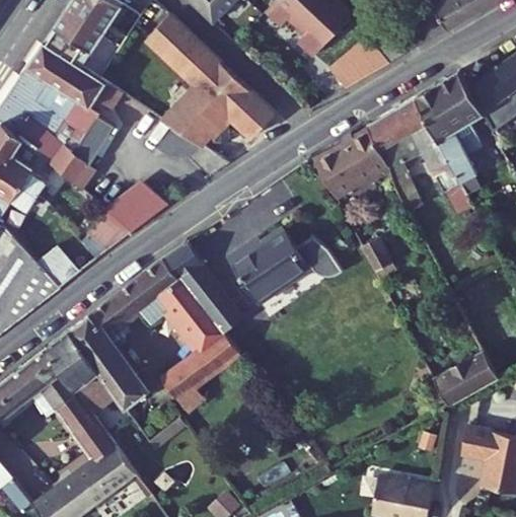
[(113,0),(69,0),(44,41),(75,62),(80,65),(121,5),(113,0)]
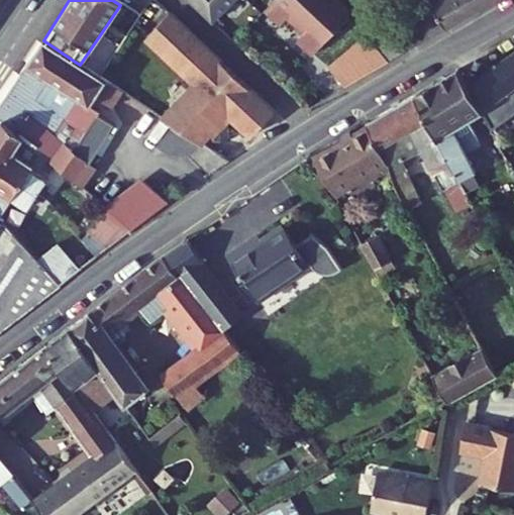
[(199,0),(194,5),(210,21),(230,0),(199,0)]
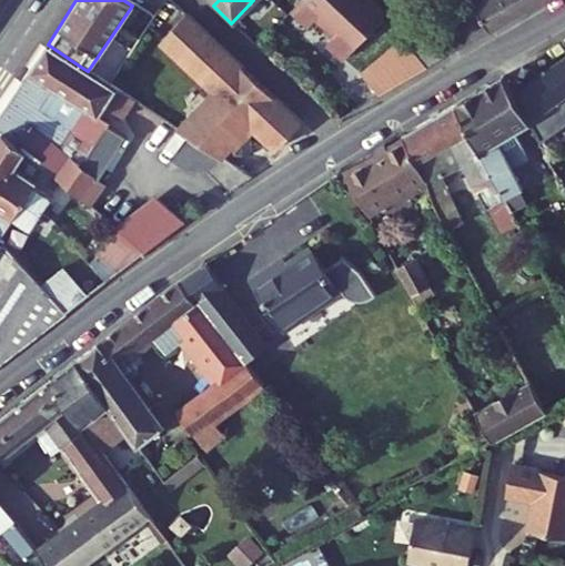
[(384,18),(365,0),(302,0),(291,12),(308,28),(315,20),(333,39),(326,47),(343,62),(361,43),(359,40),(366,31),(370,33),(384,18)]
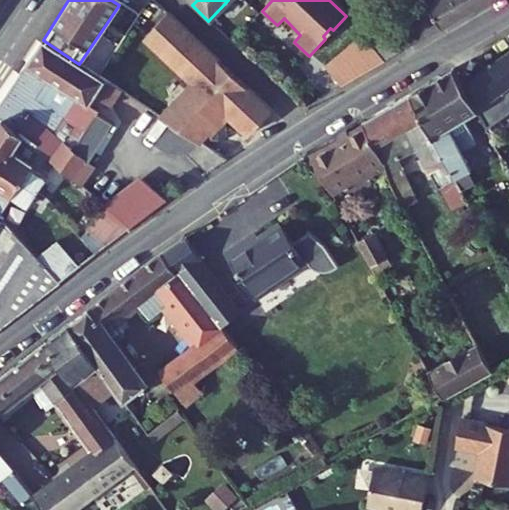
[(400,0),(407,11),(409,10),(423,2),(421,0),(400,0)]
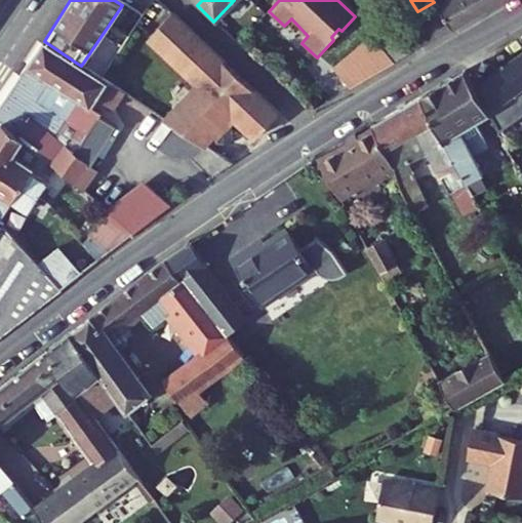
[(149,35),(198,83),(164,120),(177,129),(199,144),(209,133),(214,133),(213,119),(235,118),(255,136),(277,113),(226,66),(216,66),(215,58),(208,59),(208,48),(198,48),(183,35),(183,24),(171,25),(172,17),(165,17),(149,35)]
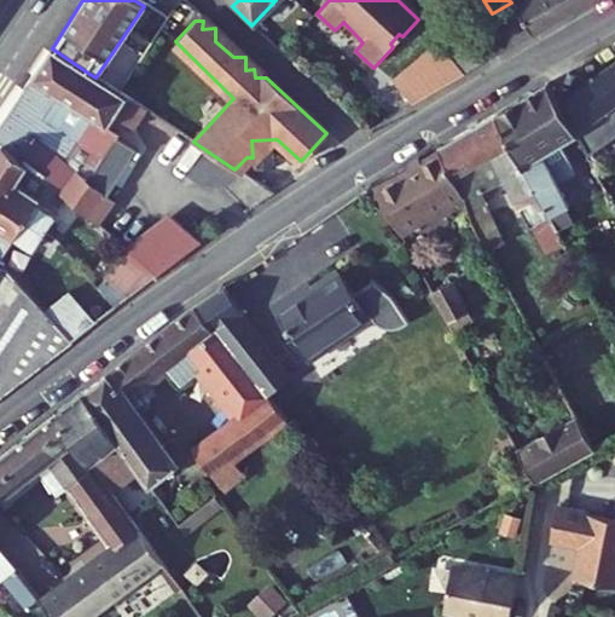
[(462,33),(439,47),(462,75),(481,64),(462,33)]
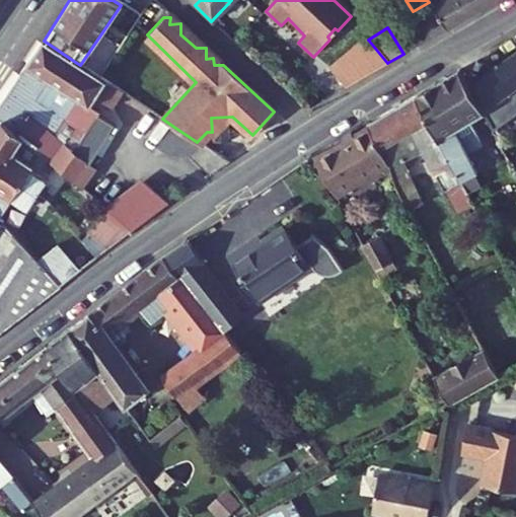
[(367,39),(327,70),(343,89),(387,63),(368,40),(367,39)]
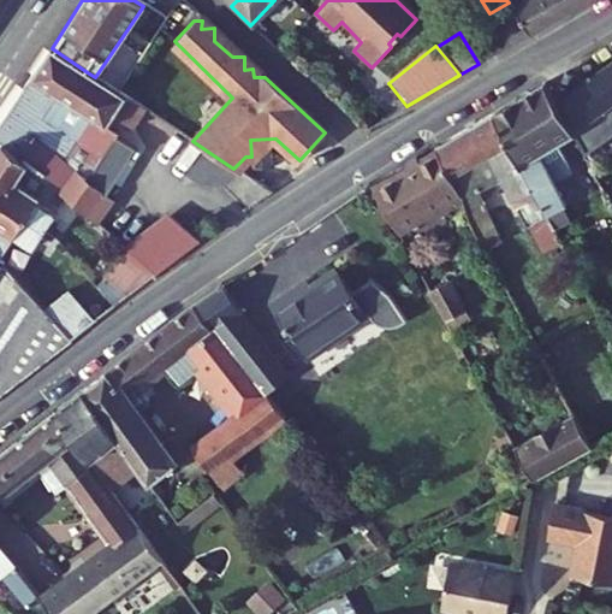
[(89,74),(52,48),(0,127),(0,142),(4,146),(48,184),(93,223),(110,201),(76,172),(78,167),(94,177),(122,135),(111,128),(117,118),(135,131),(148,112),(95,77),(89,74)]
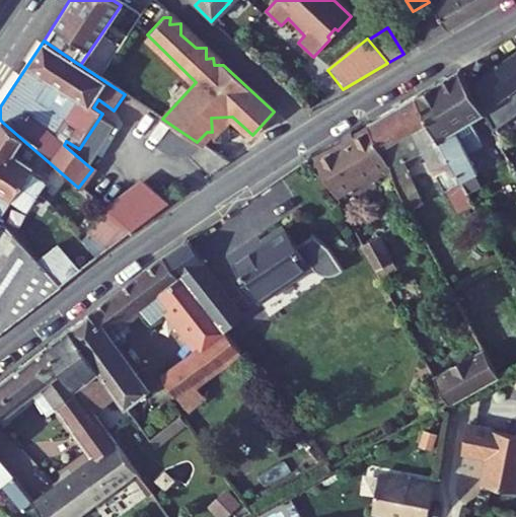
[(515,54),(466,89),(483,117),(492,135),(515,117),(515,54)]
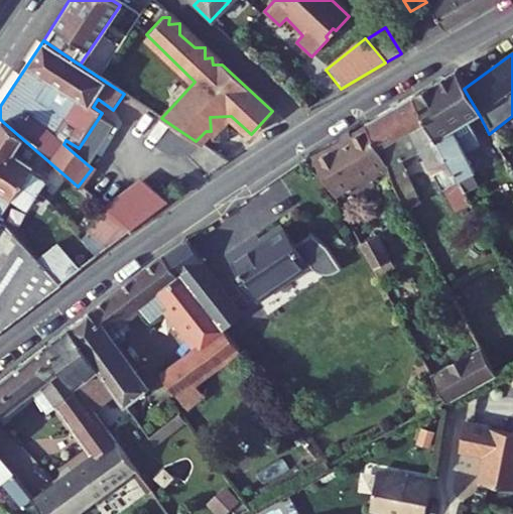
[(455,73),(411,98),(467,205),(470,210),(479,205),(470,188),(474,186),(468,175),(472,173),(462,152),(475,145),(464,125),(480,116),(464,89),(455,73)]
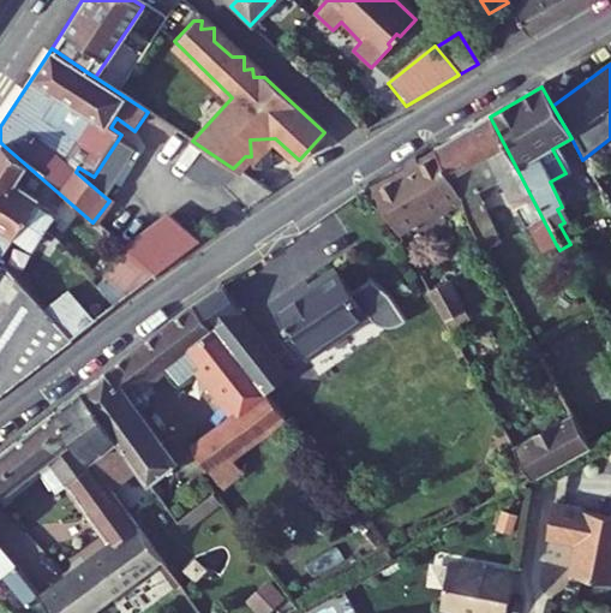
[(433,150),(436,158),(457,200),(466,214),(484,206),(477,194),(497,183),(523,228),(531,226),(545,250),(556,244),(490,117),(433,150)]
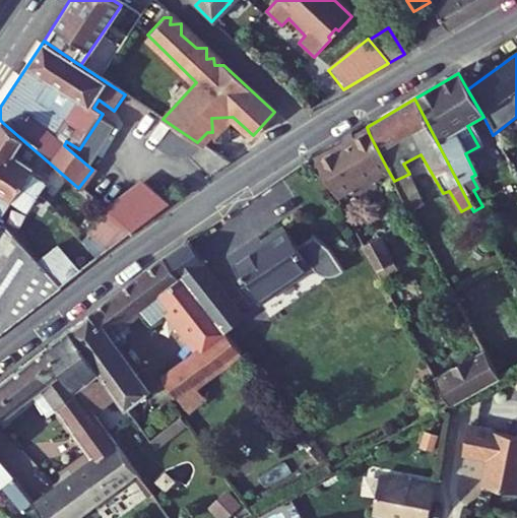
[(41,155),(3,123),(0,127),(0,172),(37,196),(47,182),(31,171),(41,155)]
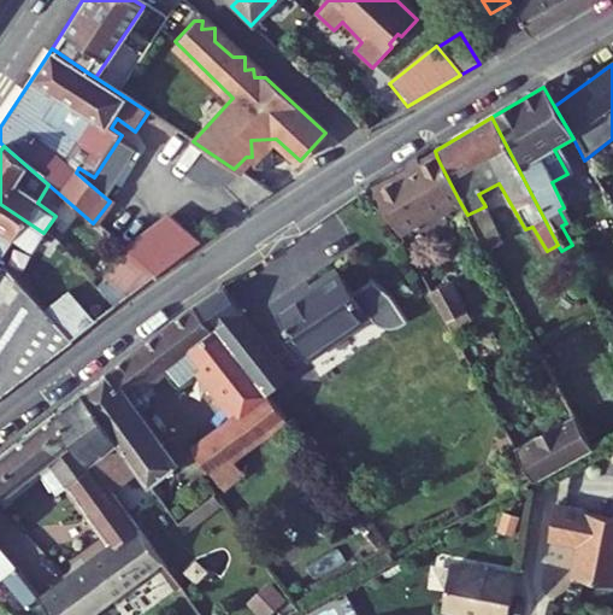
[(234,169),(208,152),(193,174),(208,187),(229,187),(240,174),(234,169)]
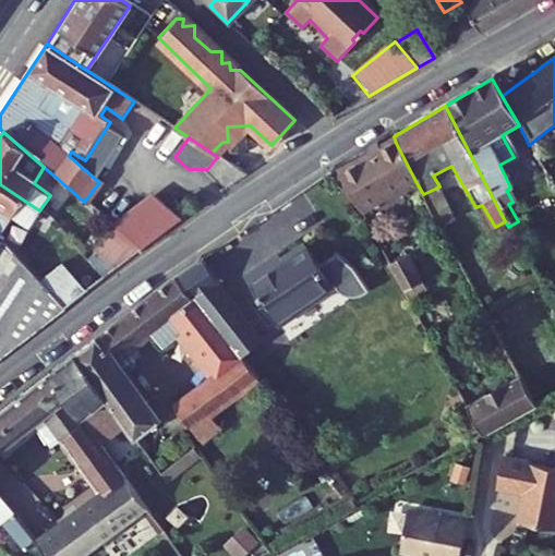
[(348,162),(335,170),(359,215),(415,181),(396,143),(351,168),(348,162)]
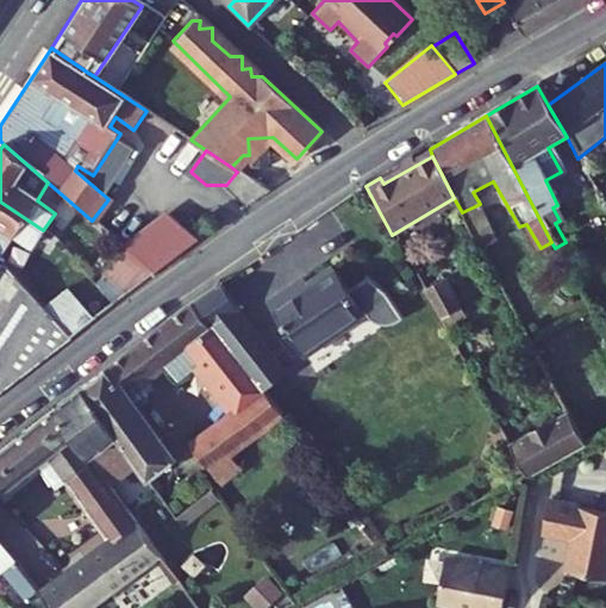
[(237,172),(226,185),(244,205),(260,198),(269,192),(237,172)]
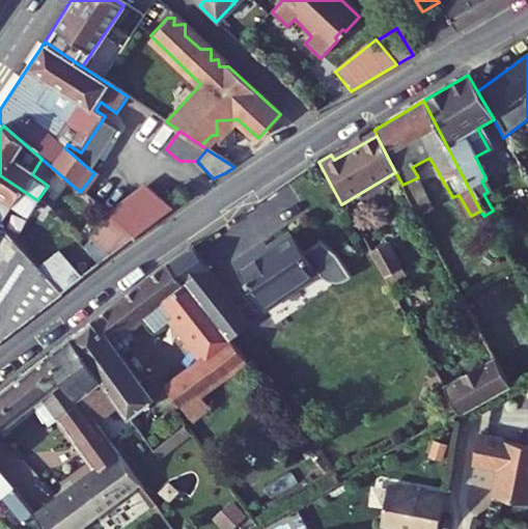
[(37,200),(0,175),(0,198),(27,217),(37,200)]
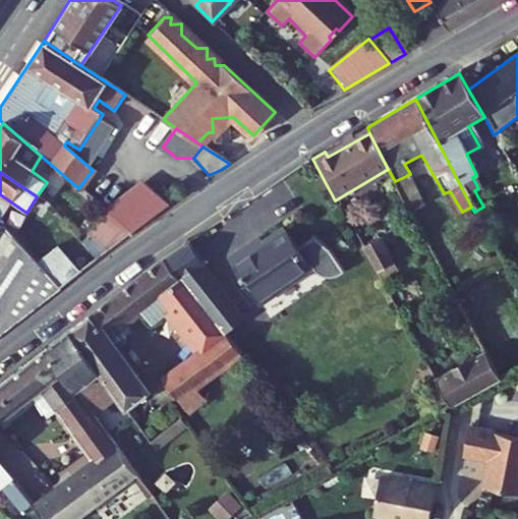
[(424,205),(410,174),(395,181),(411,213),(424,205)]
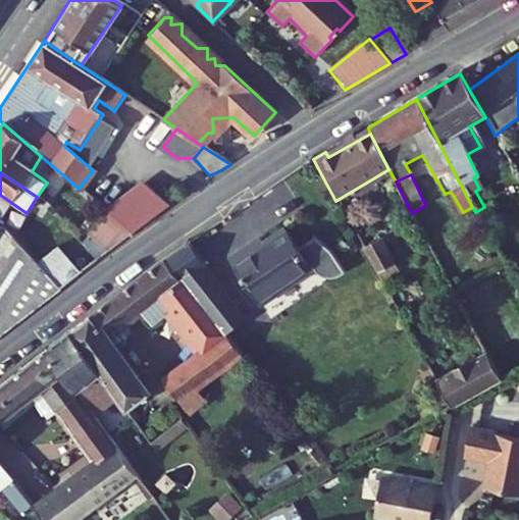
[(146,187),(109,214),(132,235),(170,205),(146,187)]
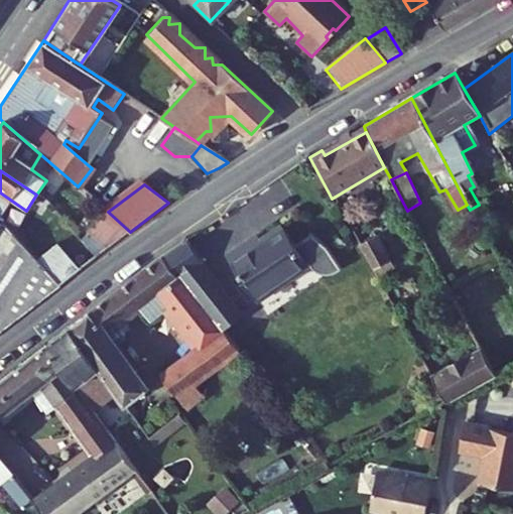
[(105,210),(95,223),(118,241),(130,232),(108,212),(105,210)]
